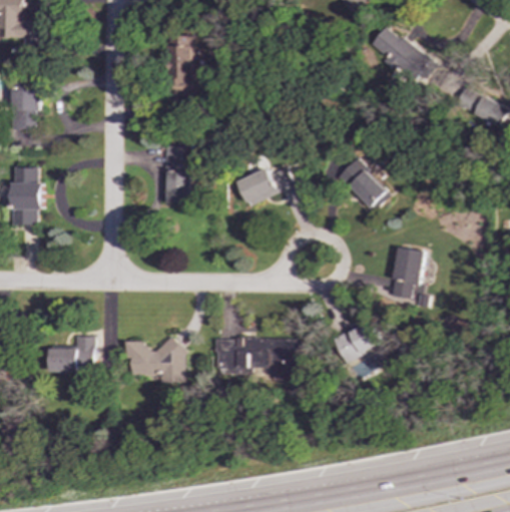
[(41,44),(42,21),(24,20),(24,0),(1,0),(1,2),(0,2),(0,37),(24,37),(23,44),(41,44)]
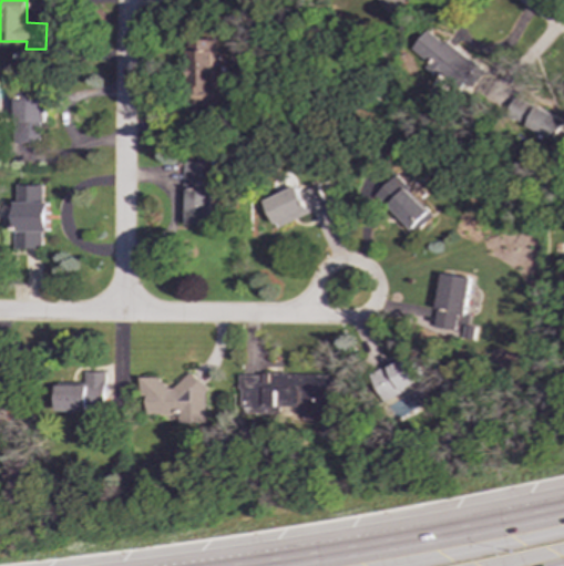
[(375,0),(381,14),(409,2),(408,0),(375,0)]
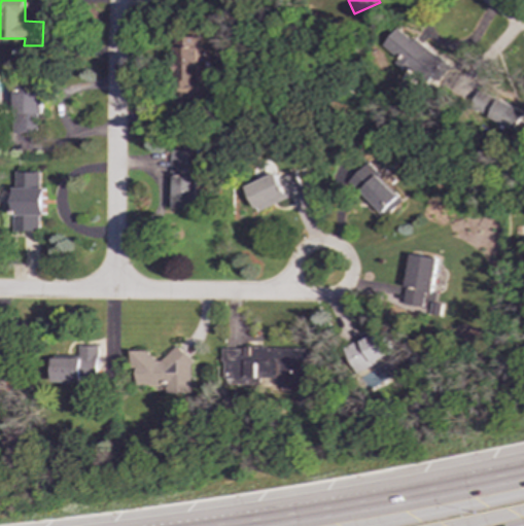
[(380,45),(424,81),(432,72),(439,76),(447,66),(397,25),(380,45)]
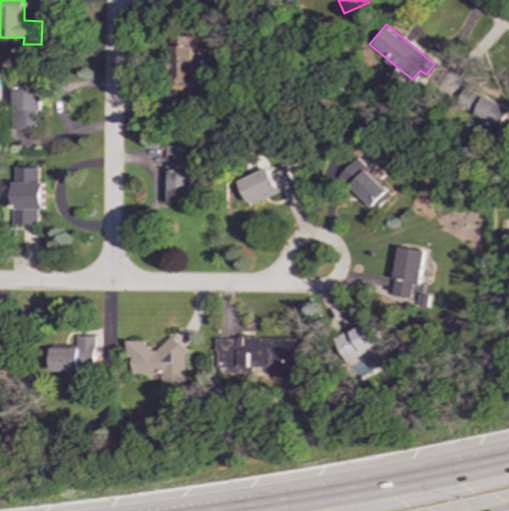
[(168,94),(191,94),(193,36),(170,35),(168,94)]
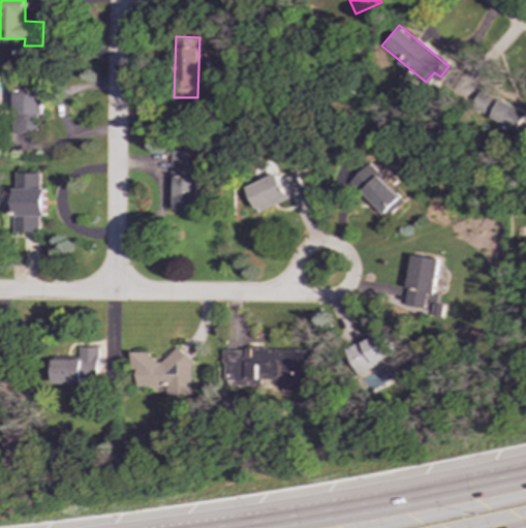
[(14,82),(13,132),(38,133),(38,115),(44,115),(44,93),(41,93),(41,83),(14,82)]
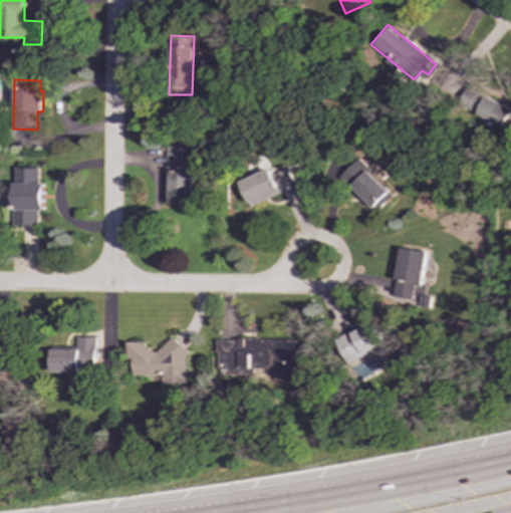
[(510,109),(465,87),(456,104),(503,126),(510,109)]
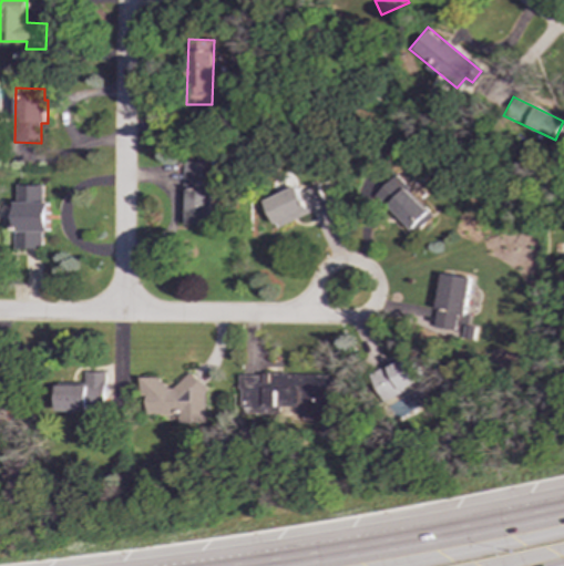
[(203,161),(181,161),(181,225),(211,225),(211,187),(203,188),(203,161)]
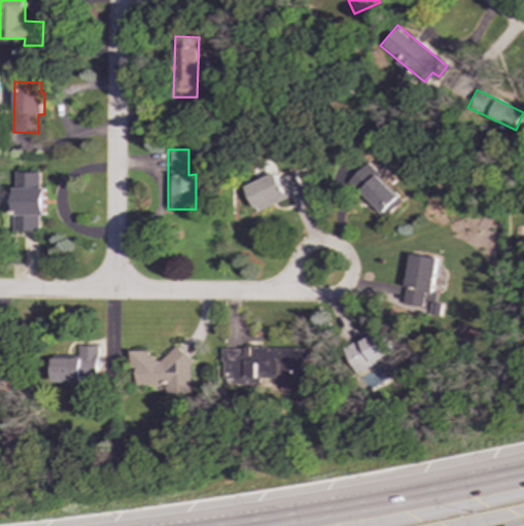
[(365,162),(347,180),(383,218),(402,200),(365,162)]
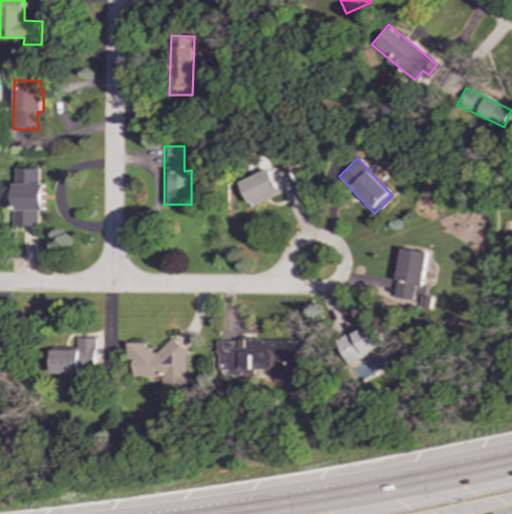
[(42,210),(43,183),(37,183),(37,168),(13,167),(12,225),(36,225),(37,209),(42,210)]
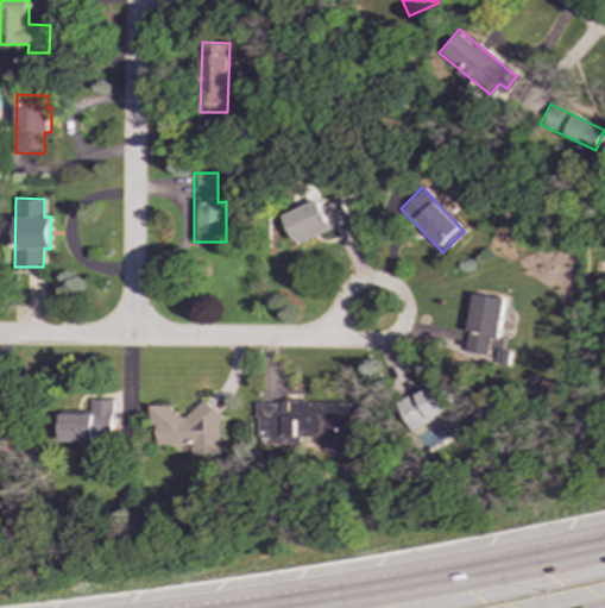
[(282,213),(292,243),(348,223),(339,198),(319,206),(316,200),(282,213)]
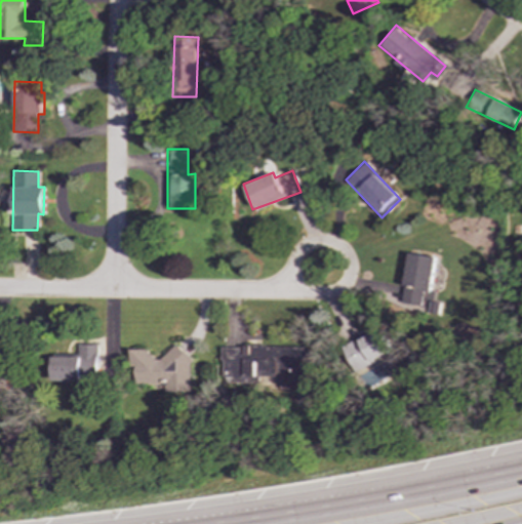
[(435,256),(406,252),(401,303),(429,307),(435,256)]
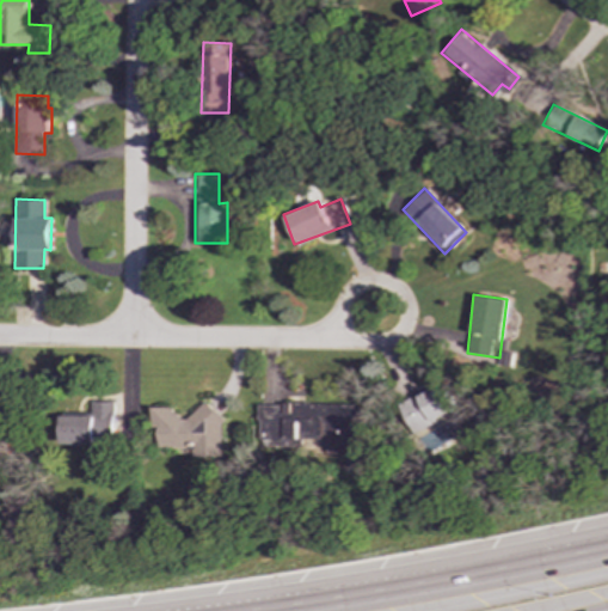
[(409,431),(455,409),(442,382),(397,404),(409,431)]
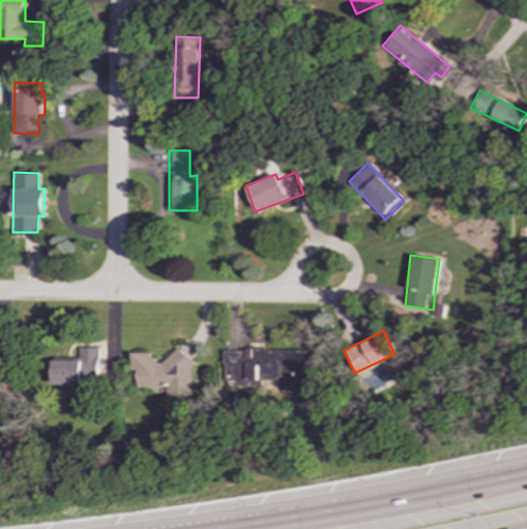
[(51,383),(95,383),(96,347),(77,347),(77,359),(52,359),(51,383)]
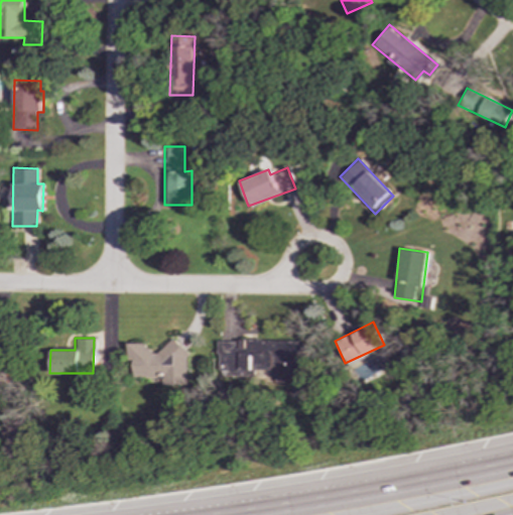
[(300,340),(217,340),(217,374),(251,374),(251,370),(273,370),(273,381),(300,381),(300,340)]
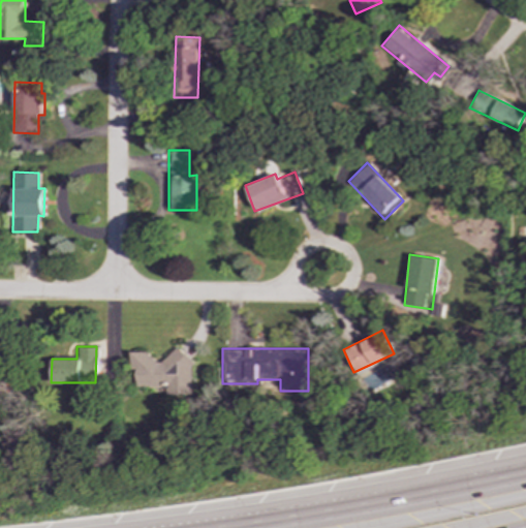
[(129,354),(129,369),(134,369),(134,385),(164,385),(164,394),(189,394),(189,350),(167,350),(167,355),(129,354)]
